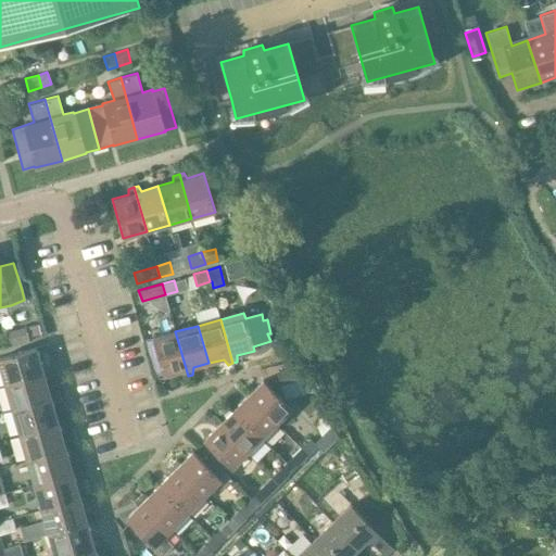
[(182,377),(188,376),(175,331),(152,339),(163,376),(178,371),(182,377)]
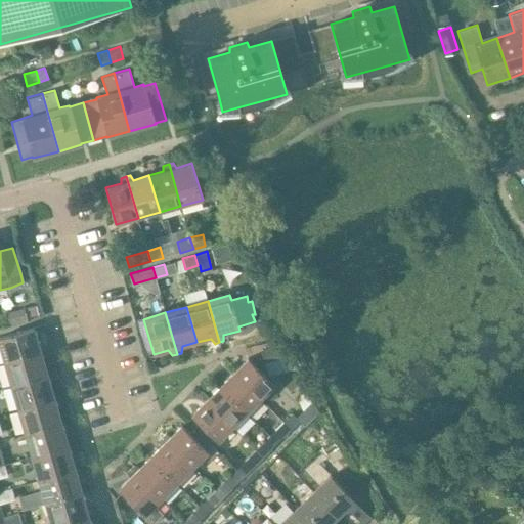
[(0,337),(0,349),(4,363),(40,353),(33,328),(0,337)]
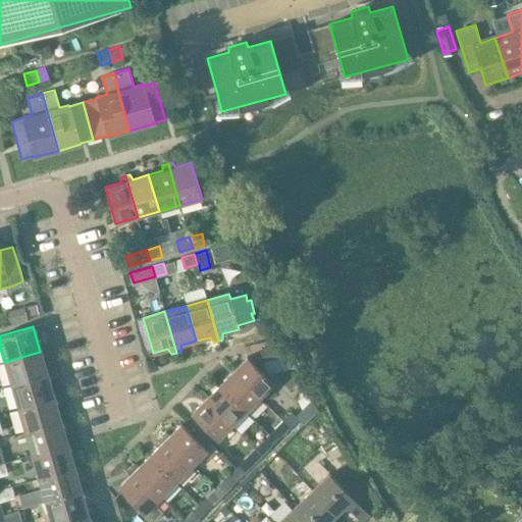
[(286,356),(283,342),(258,349),(262,363),(286,356)]
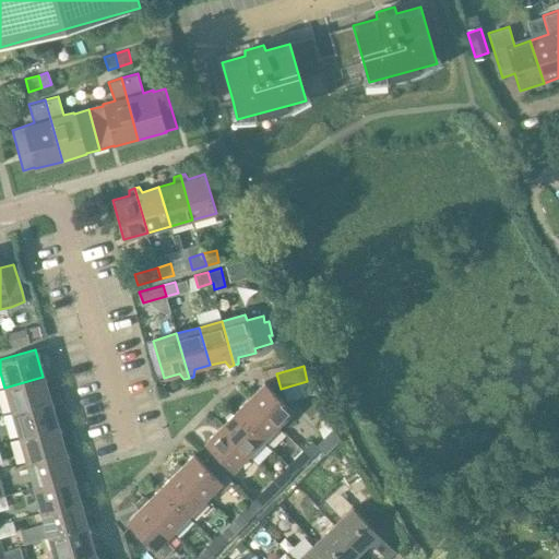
[(4,388),(12,414),(50,402),(43,377),(4,388)]
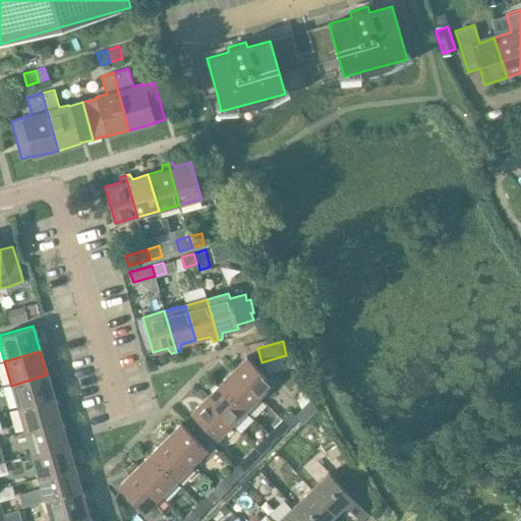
[(247,357),(233,371),(258,397),(273,383),(247,357)]
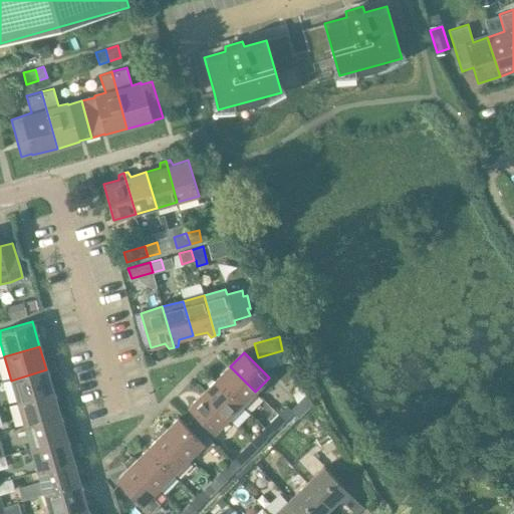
[(255,392),(230,366),(216,380),(241,406),(255,392)]
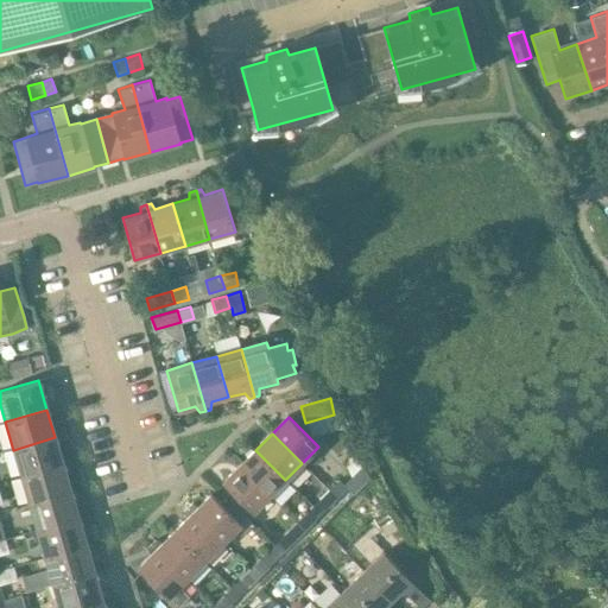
[(13,450),(20,477),(63,464),(55,437),(13,450)]
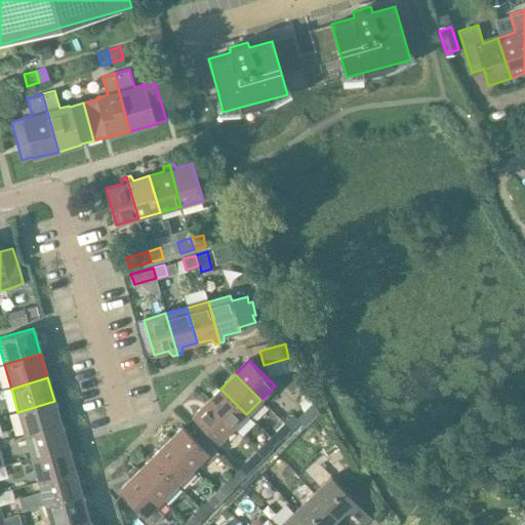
[(220,389),(207,403),(233,428),(246,414),(220,389)]
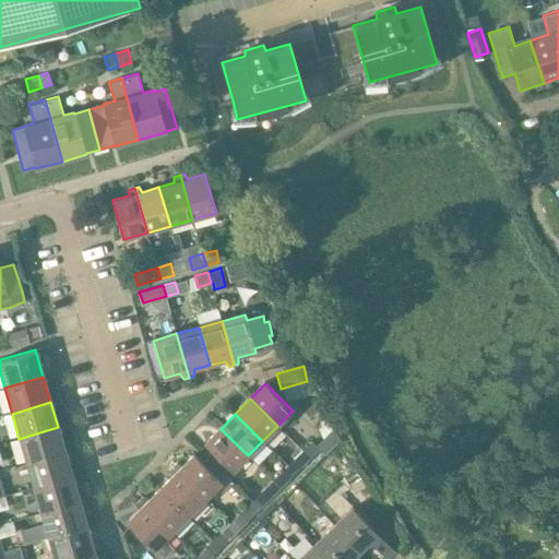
[(19,439),(26,464),(66,452),(58,427),(19,439)]
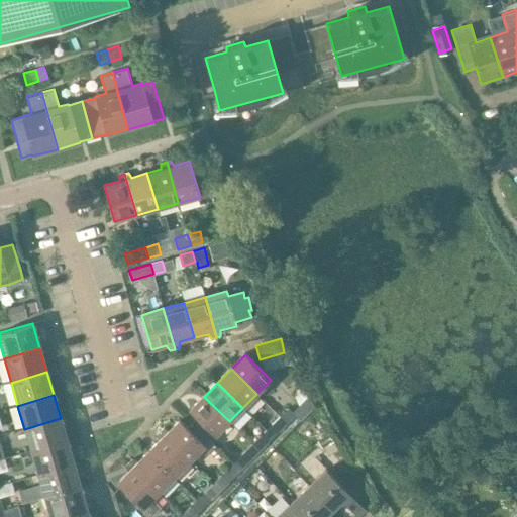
[(229,421),(204,397),(190,411),(215,436),(229,421)]
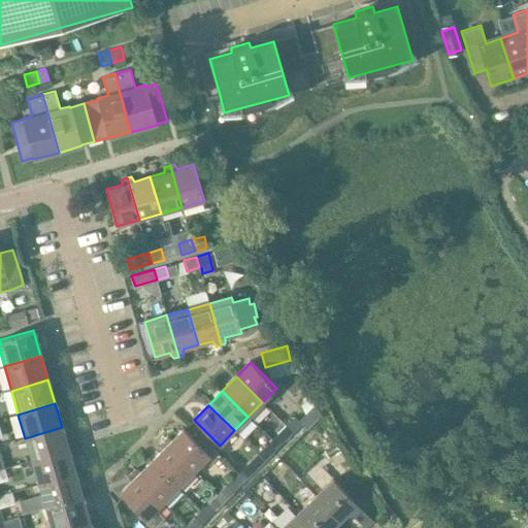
[(285,425),(293,433),(301,424),(293,416),(285,425)]
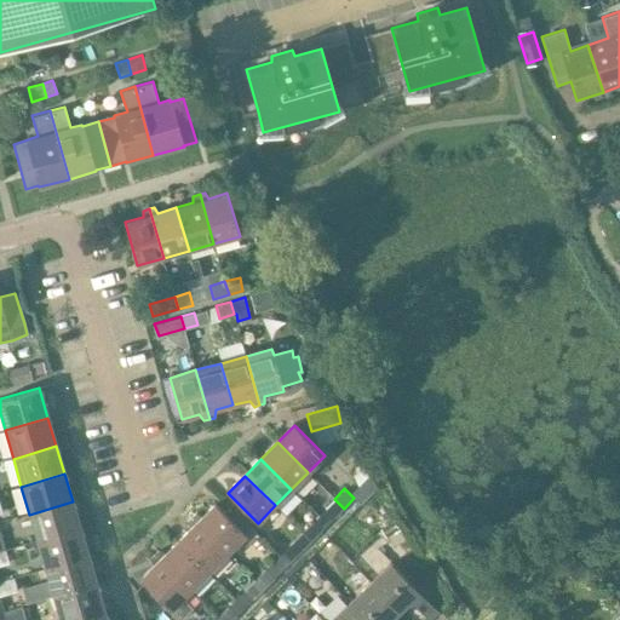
[(334,499),(317,516),(327,526),(344,509),(334,499)]
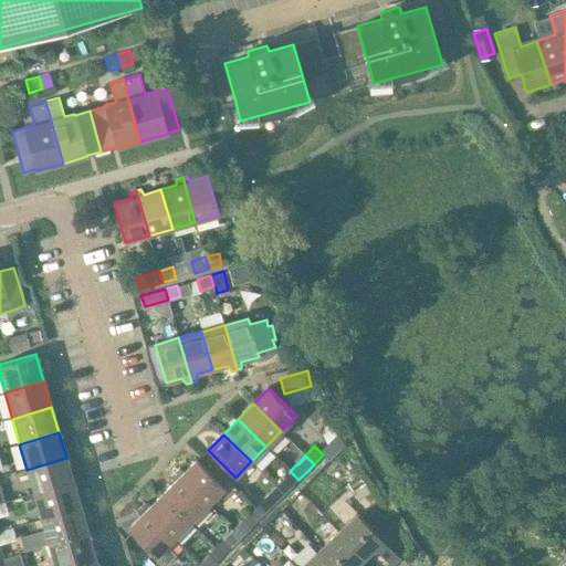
[(34,495),(73,483),(66,458),(27,470),(34,495)]
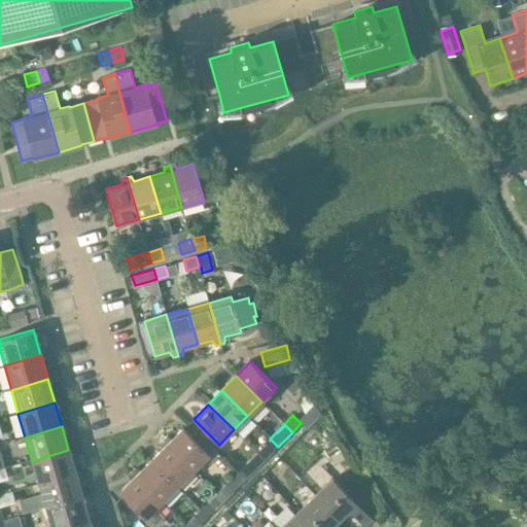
[(166,437),(164,440),(194,470),(204,460),(206,462),(211,462),(219,454),(196,430),(190,435),(183,428),(172,440),(166,437)]
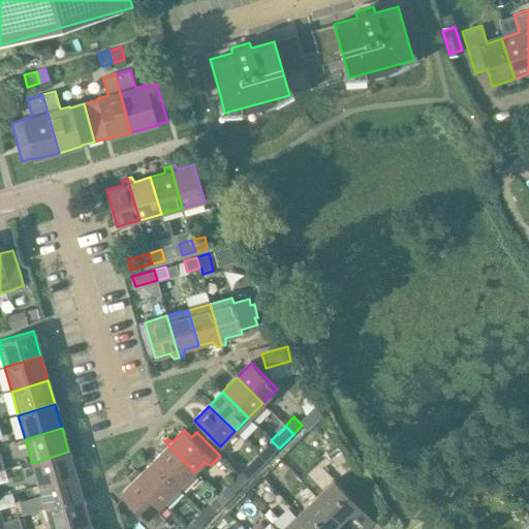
[(271,440),(257,455),(266,462),(279,448),(271,440)]
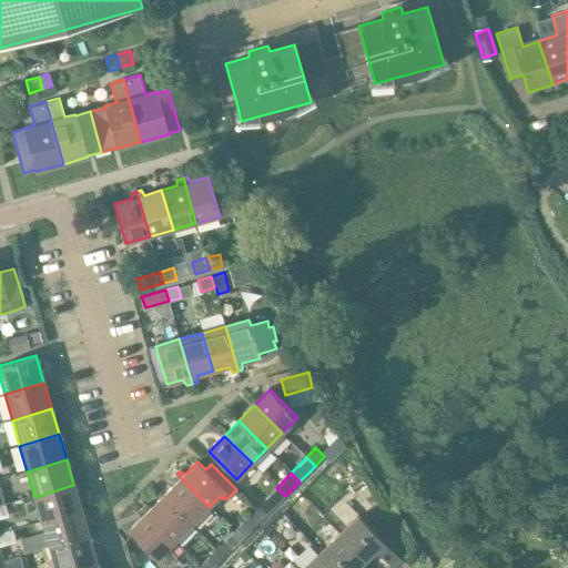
[(191,524),(209,507),(176,474),(172,478),(175,484),(163,496),(191,524)]
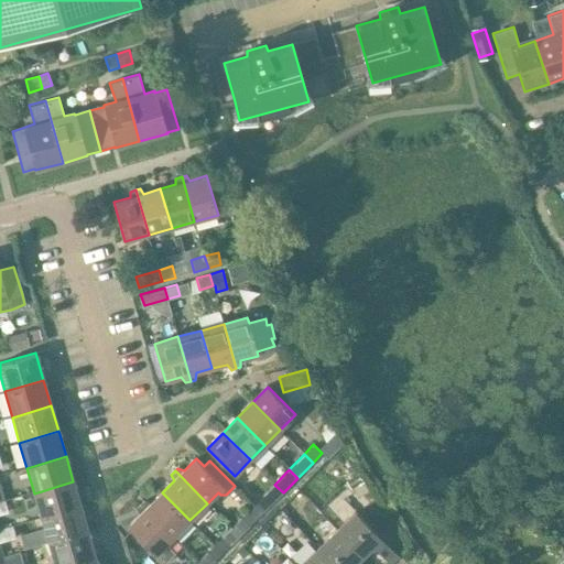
[(34,494),(42,519),(80,508),(73,481),(34,494)]
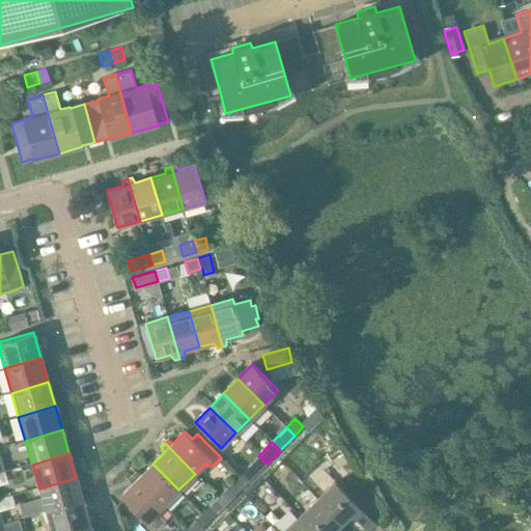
[(267,464),(258,456),(250,465),(258,472),(267,464)]
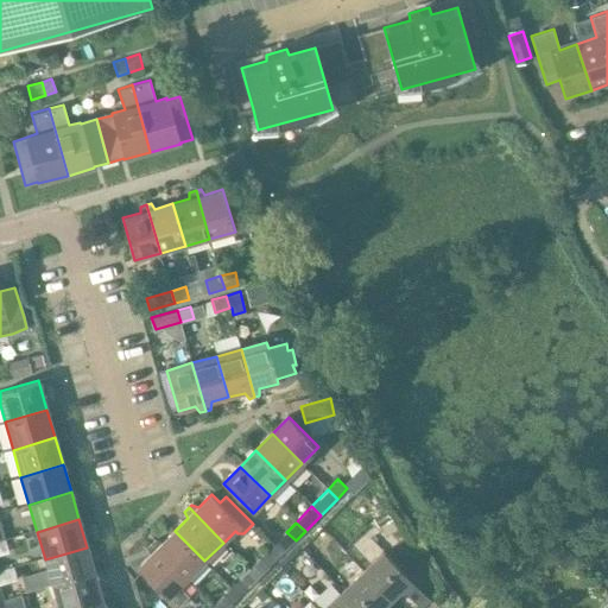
[(154,542),(152,544),(185,578),(204,561),(175,531),(162,544),(154,542)]
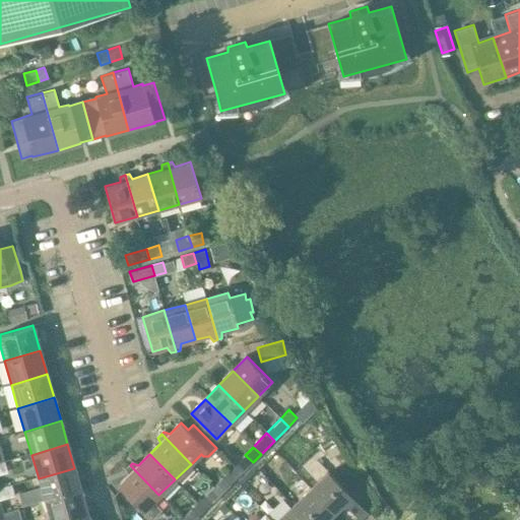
[(142,511),(143,510),(152,519),(161,509),(153,501),(158,495),(130,465),(126,469),(129,474),(118,485),(142,511)]
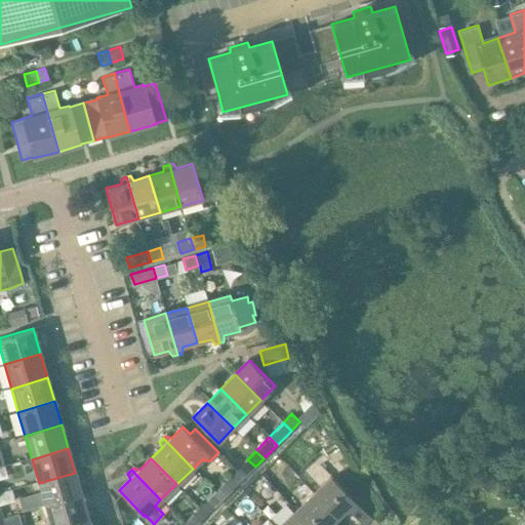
[(236,470),(214,491),(223,499),(234,487),(234,486),(243,477),(236,470)]
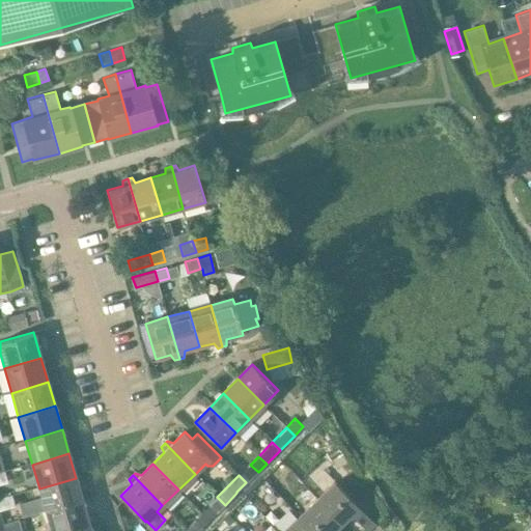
[(83,502),(76,478),(39,488),(46,512),(83,502)]
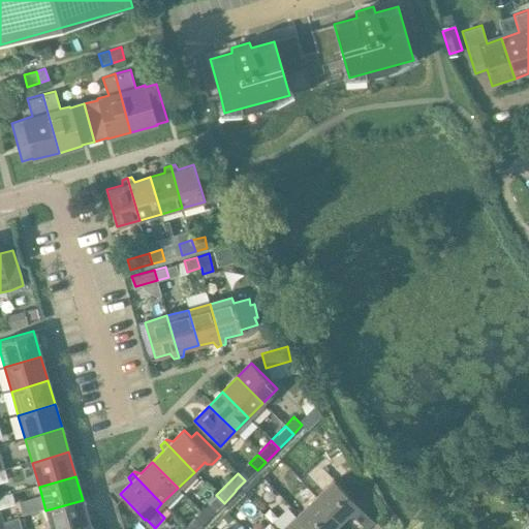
[(334,480),(316,497),(340,522),(349,514),(365,528),(366,528),(373,522),(334,480)]
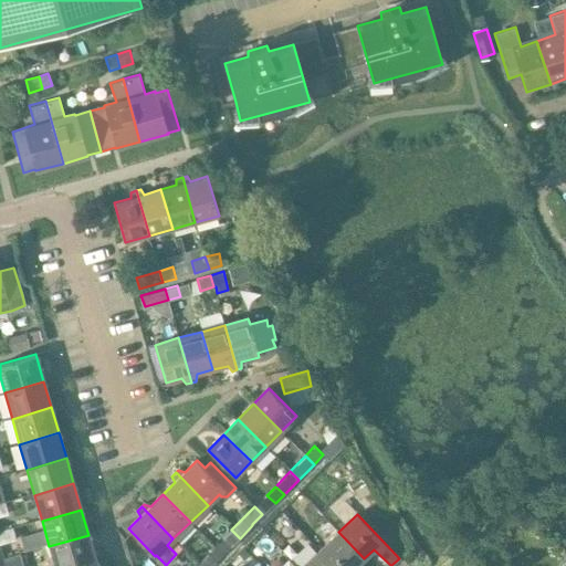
[(0,533),(0,544),(14,541),(11,530),(0,533)]
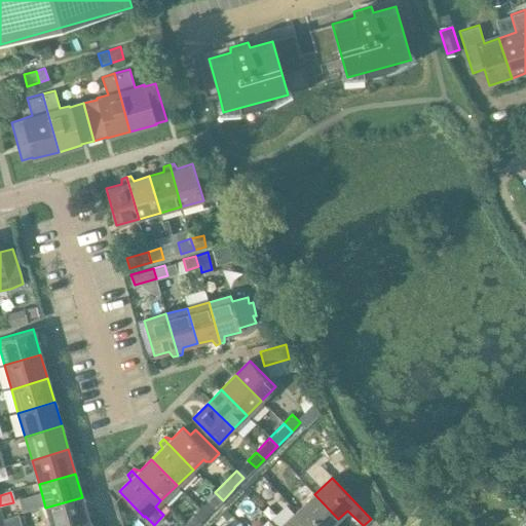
[(223,500),(215,492),(199,509),(207,517),(223,500)]
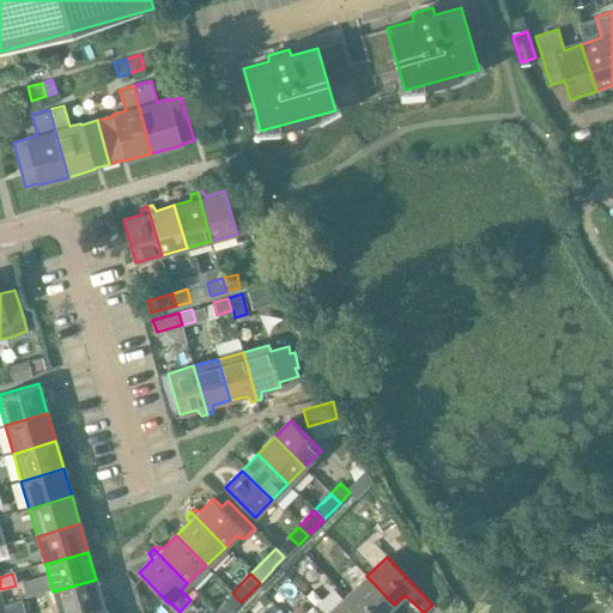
[(366,576),(347,594),(345,596),(359,612),(384,612),(394,605),(366,576)]
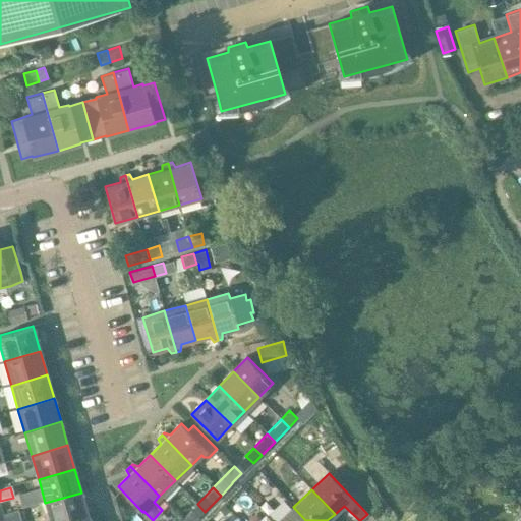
[(45,503),(50,520),(70,520),(89,516),(81,493),(45,503)]
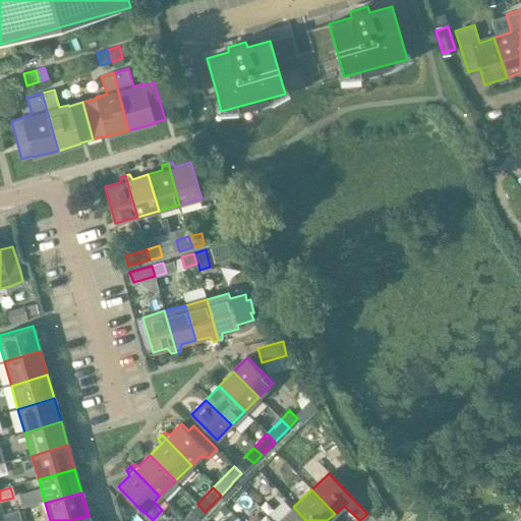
[(197,504),(182,519),(183,520),(195,520),(205,512),(197,504)]
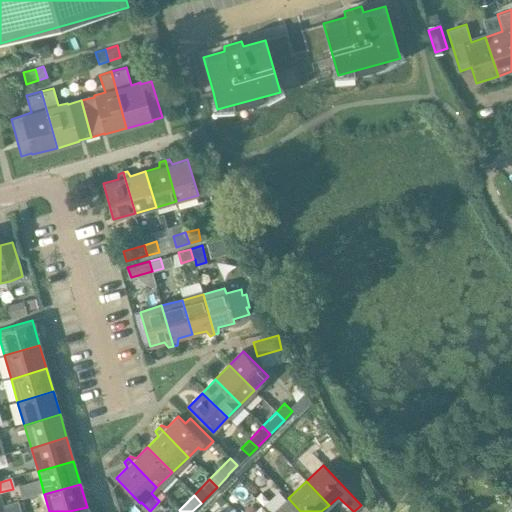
[(300,511),(288,498),(272,511),(300,511)]
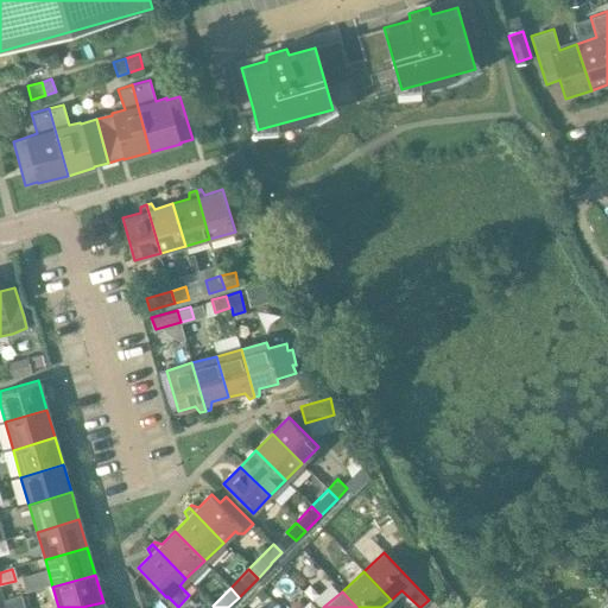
[(4,601),(5,607),(23,607),(24,607),(20,596),(4,601)]
